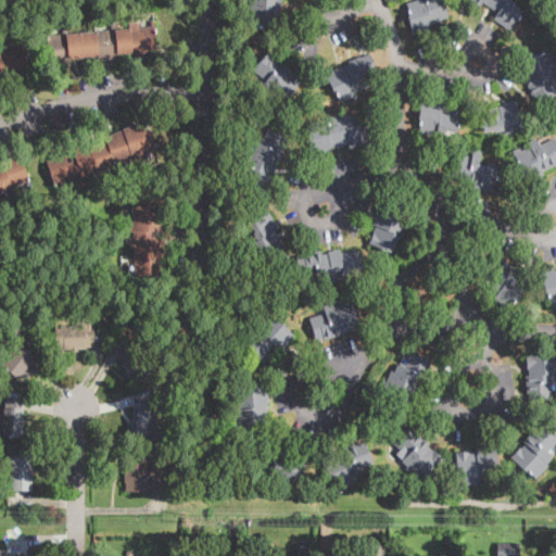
[(282,0),(282,4),(280,4),(279,15),(282,16),(281,30),(251,27),(252,10),(249,9),(249,0),(282,0)]
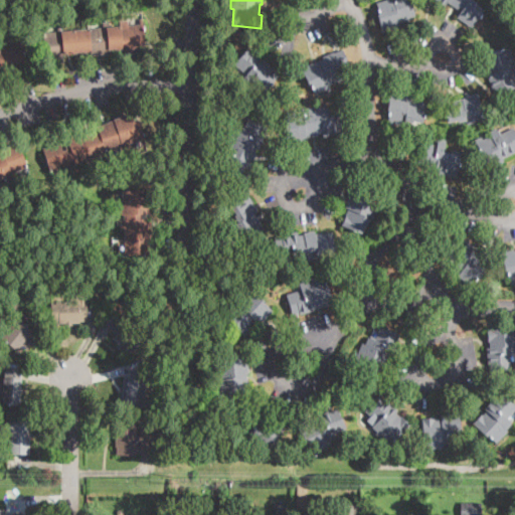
[(394,29),(382,33),(377,15),(380,14),(377,3),(386,0),(411,0),(416,16),(411,18),(411,20),(401,23),(402,26),(395,28),(395,29),(394,29)]
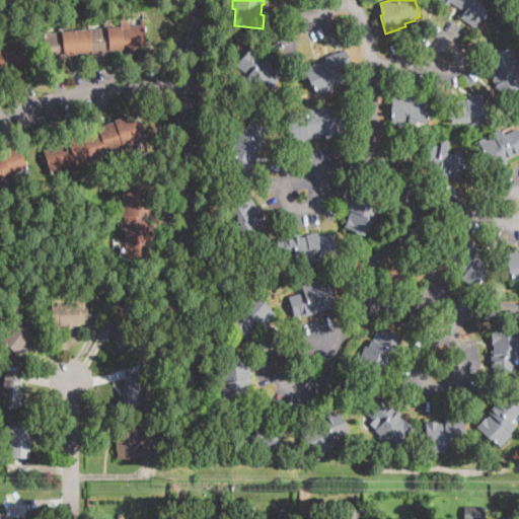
[(475,0),(480,3),(479,5),(488,11),(476,28),(460,17),(466,10),(462,7),(461,9),(451,2),(447,8),(435,0),(475,0)]
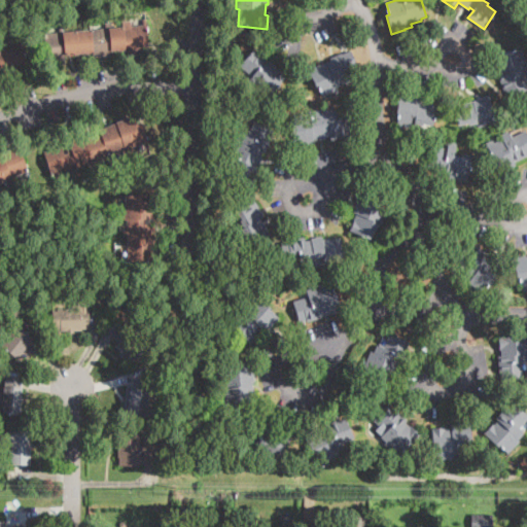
[(146,20),(148,41),(148,46),(143,47),(143,55),(125,57),(125,50),(111,51),(112,56),(94,58),(93,55),(65,58),(66,60),(46,61),(44,33),(93,30),(93,22),(107,21),(107,27),(123,26),(123,22),(131,21),(131,26),(144,25),(143,20),(146,20)]
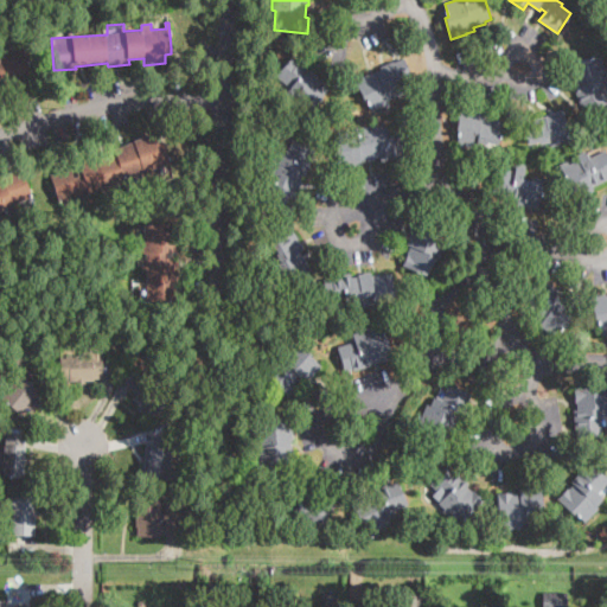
[(24,44),(32,68),(34,72),(27,75),(30,83),(11,91),(8,87),(0,89),(0,53),(7,51),(8,56),(21,51),(19,45),(24,44)]
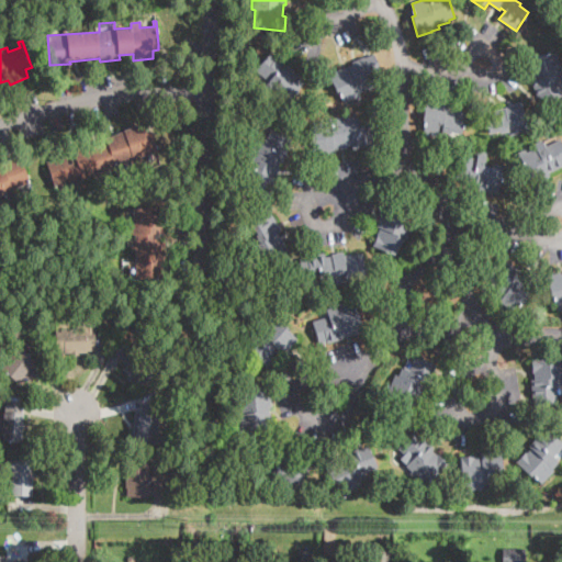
[(554,51),(561,70),(561,80),(559,81),(561,89),(561,96),(542,103),(531,74),(529,75),(525,62),(554,51)]
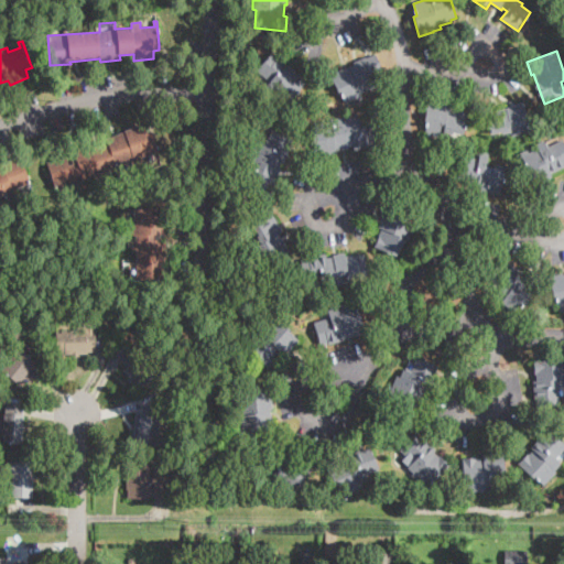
[(275,56),(277,56),(278,55),(293,67),(292,68),(307,80),(294,99),(284,93),(277,88),(273,93),(264,87),(270,80),(258,72),(272,53),(275,56)]
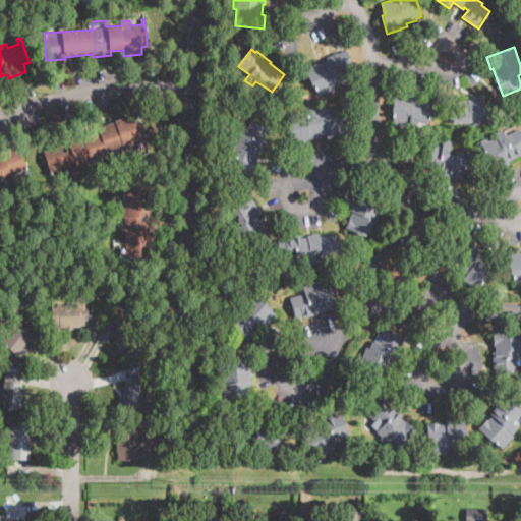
[(347,49),(353,65),(346,68),(350,79),(334,85),(336,90),(321,96),(316,85),(312,88),(304,68),(317,63),(317,64),(328,60),(327,57),(347,49)]
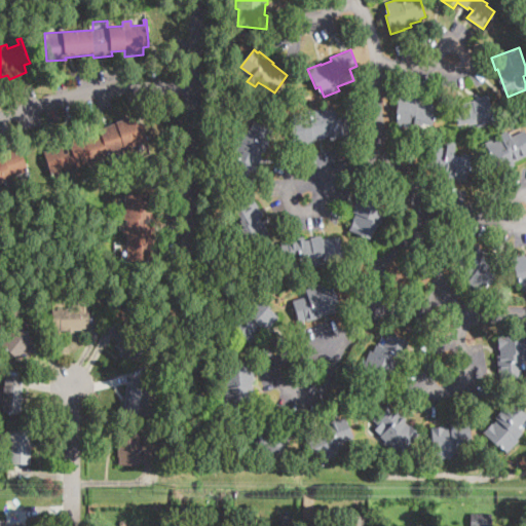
[(435,105),(431,126),(421,124),(421,125),(413,124),(412,127),(397,125),(398,113),(396,113),(399,94),(412,96),(412,98),(419,99),(418,102),(435,105)]
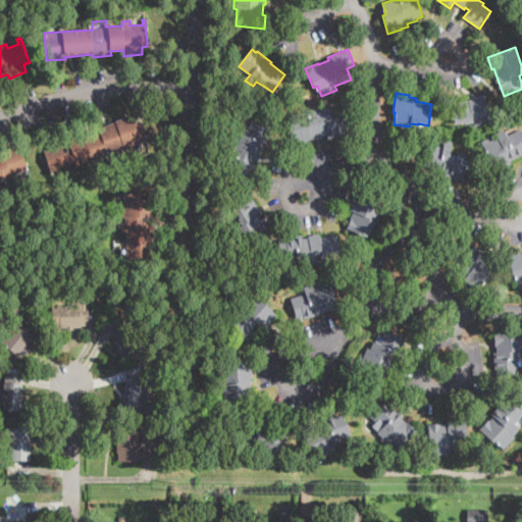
[(485,95),(490,123),(473,126),(472,122),(466,123),(466,121),(456,123),(452,103),(473,100),(472,97),(485,95)]
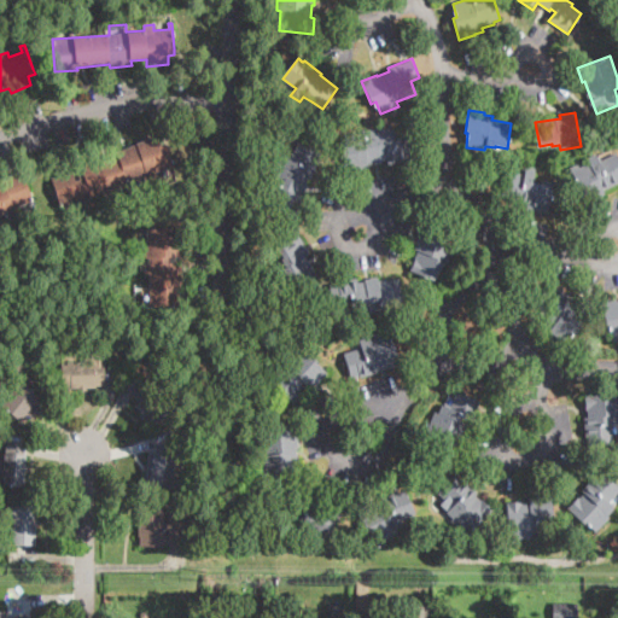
[(384,128),(384,129),(395,128),(396,136),(414,135),(417,159),(407,161),(408,164),(389,165),(388,159),(383,159),(383,163),(368,164),(369,169),(360,170),(360,172),(348,173),(345,136),(363,135),(363,129),(384,128)]
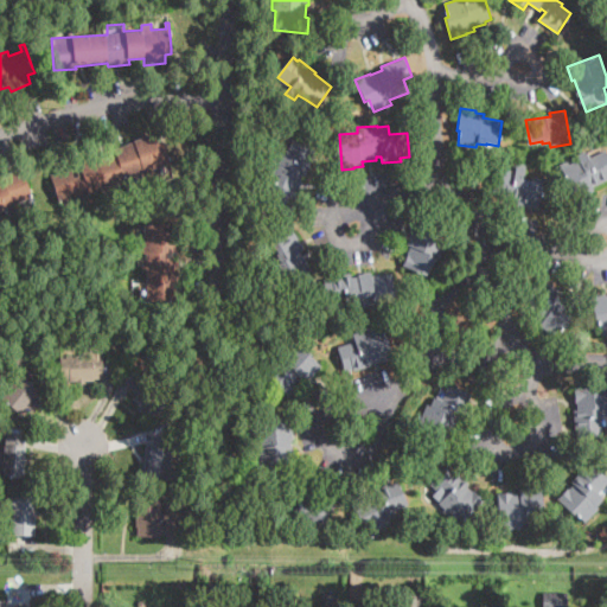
[(154,133),(160,148),(164,147),(171,168),(167,170),(166,167),(149,172),(152,178),(142,180),(141,176),(125,180),(126,184),(81,198),(82,203),(61,209),(50,174),(71,167),(74,178),(77,177),(76,172),(81,171),(78,163),(96,157),(97,160),(115,154),(114,149),(134,142),(133,139),(154,133)]
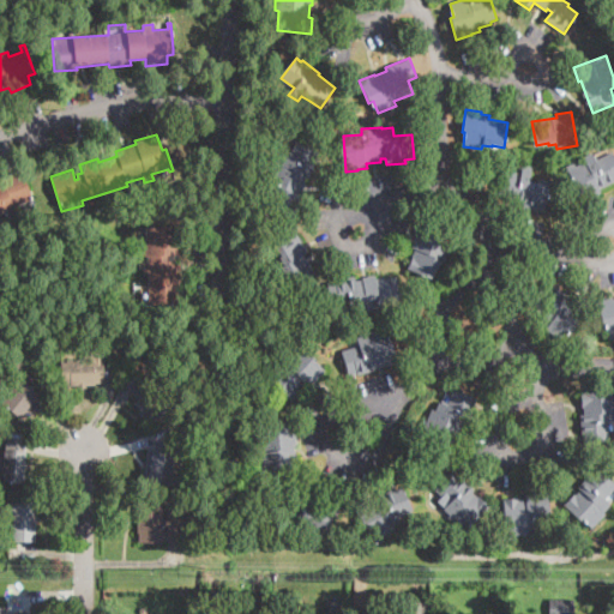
[(320,152),(317,160),(318,161),(301,196),(305,198),(294,218),(272,208),(278,197),(275,196),(278,188),(268,184),(283,152),(289,156),(296,140),(320,152)]
